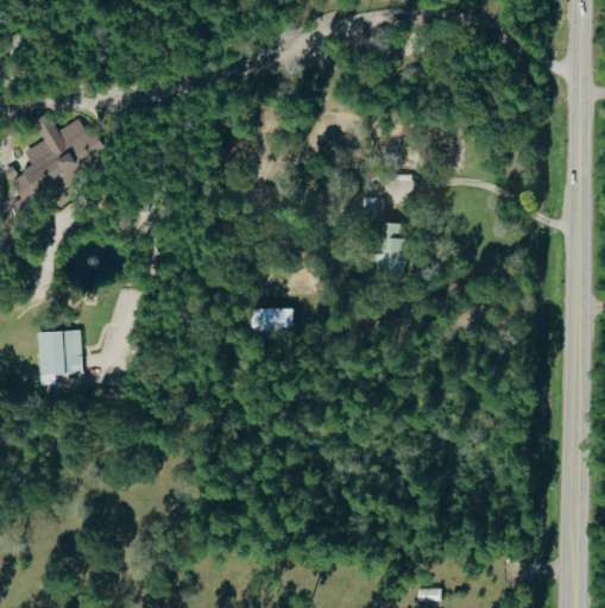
[(111,151),(89,126),(84,130),(75,117),(57,130),(43,112),(30,123),(42,137),(21,152),(31,163),(10,181),(20,196),(10,205),(23,221),(41,207),(35,199),(49,187),(52,190),(63,182),(67,187),(111,151)]
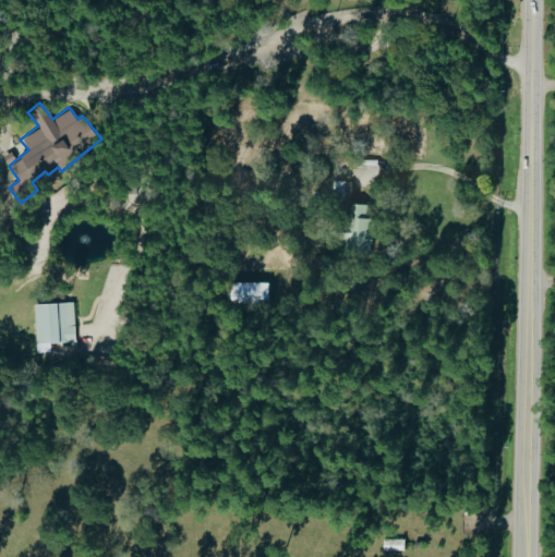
[(369,217),(363,217),(364,204),(347,203),(345,252),(368,252),(369,217)]
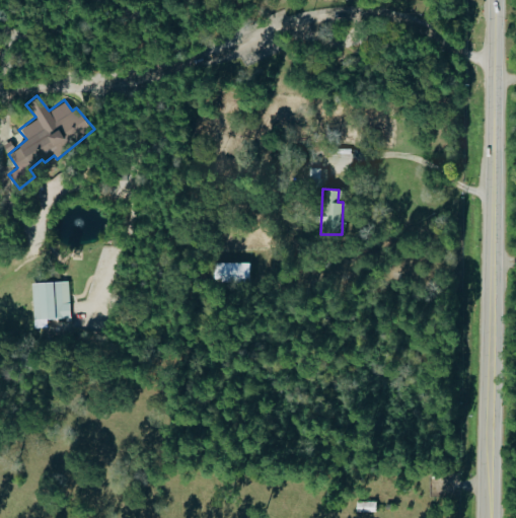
[(248,262),(214,263),(214,282),(248,281),(248,262)]
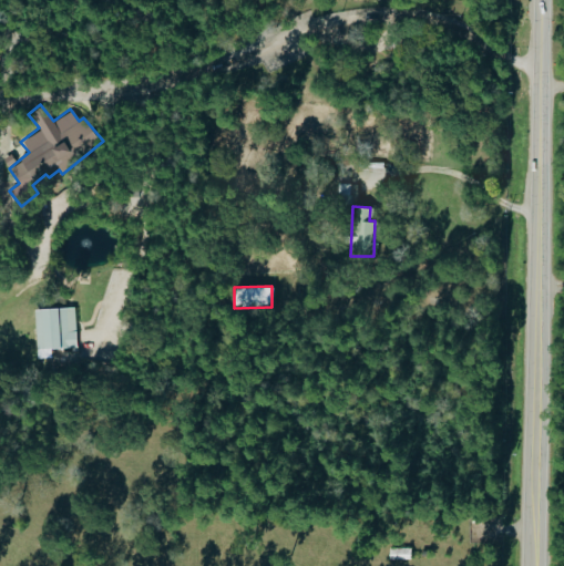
[(37,348),(77,347),(75,307),(36,308),(37,348)]
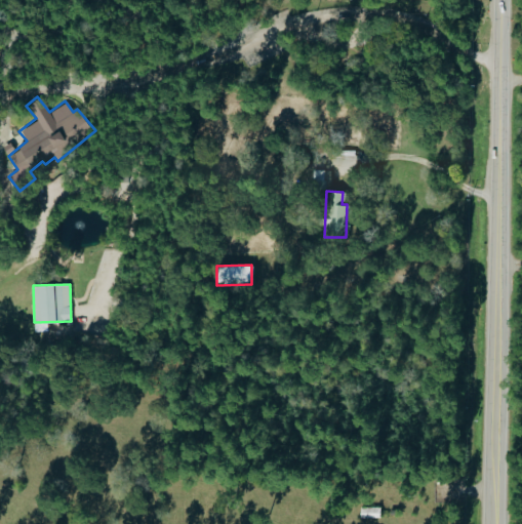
[(359,517),(379,518),(379,507),(359,507),(359,517)]
